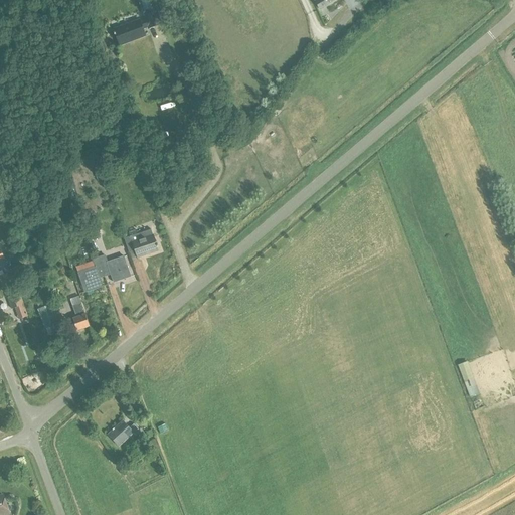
[(0,0),(0,1),(4,14),(13,10),(9,0),(0,0)]
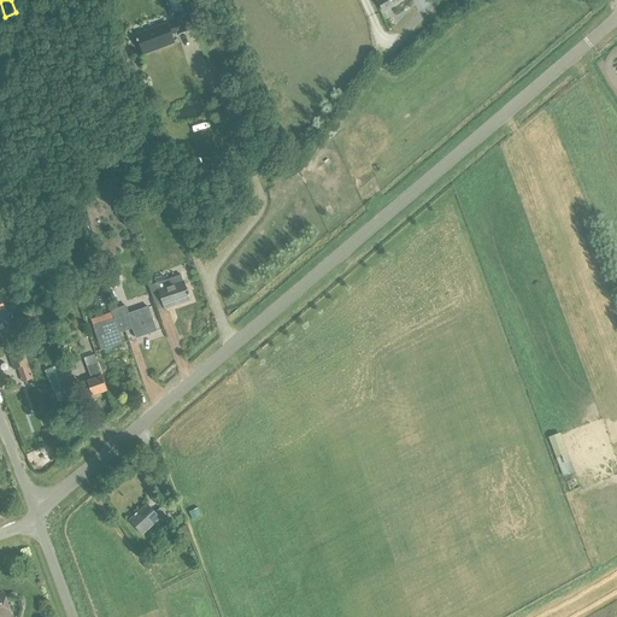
[(165,0),(174,18),(186,13),(186,15),(188,13),(182,0),(165,0)]
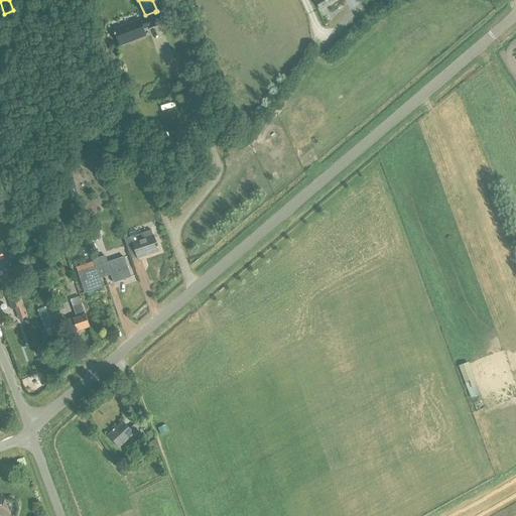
[(315,0),(314,1),(320,10),(336,0),(315,0)]
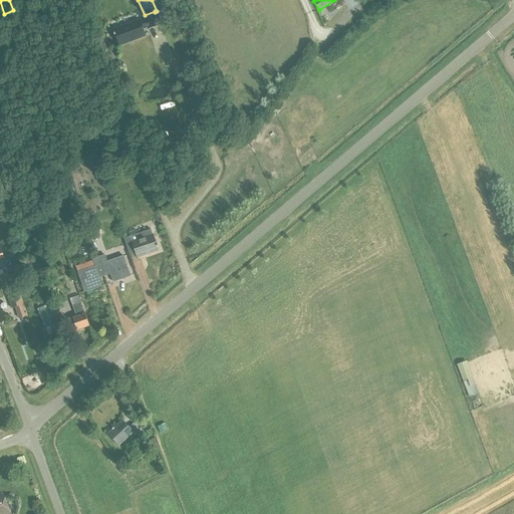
[(148,29),(160,25),(155,12),(155,11),(145,15),(143,16),(144,20),(140,21),(140,20),(113,29),(119,45),(145,36),(143,29),(147,27),(148,29)]
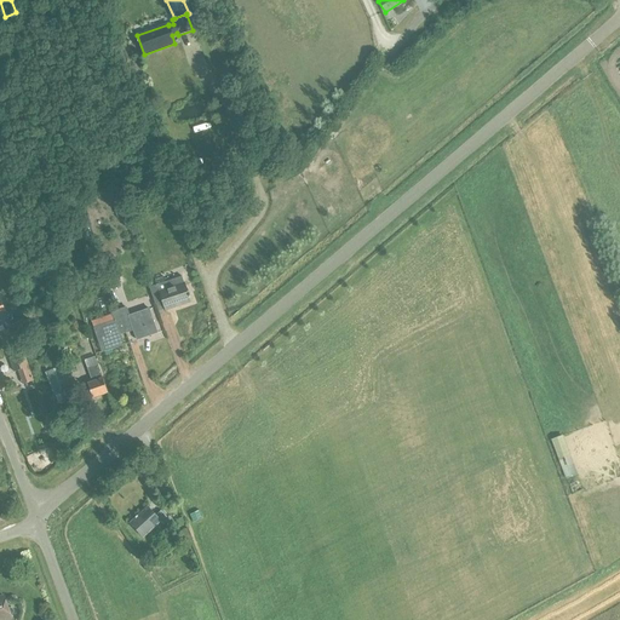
[(113,184),(107,187),(116,216),(122,213),(113,184)]
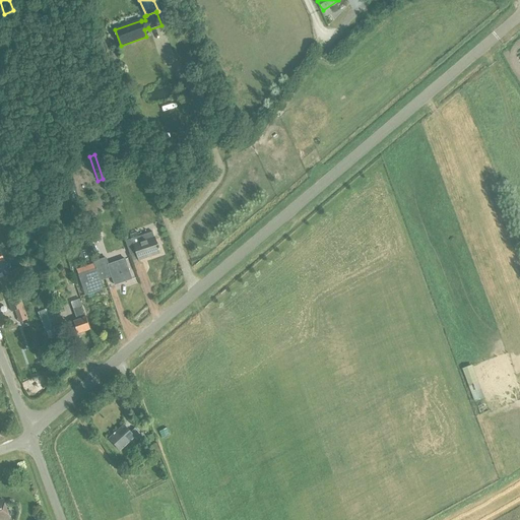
[(77,199),(73,187),(67,189),(71,202),(77,199)]
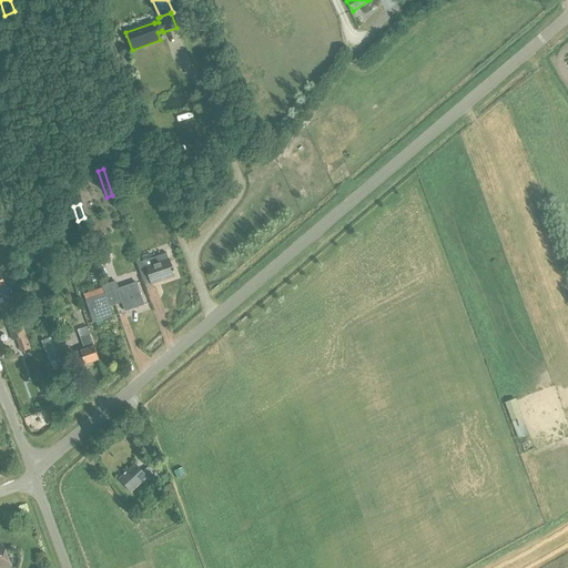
[(62,227),(56,230),(66,260),(72,257),(62,227)]
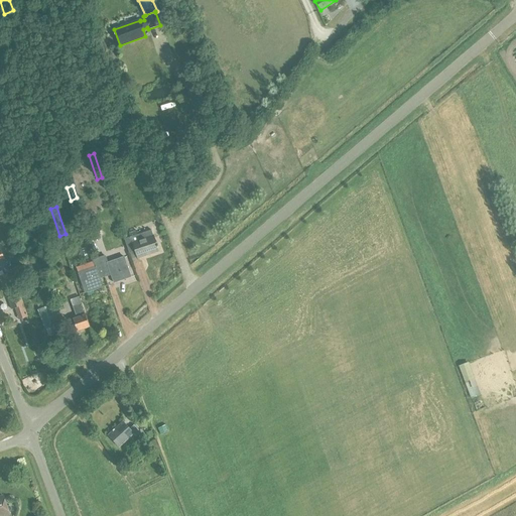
[(130,238),(125,240),(129,251),(135,249),(137,256),(158,250),(153,235),(151,230),(137,235),(136,231),(128,234),(130,238)]
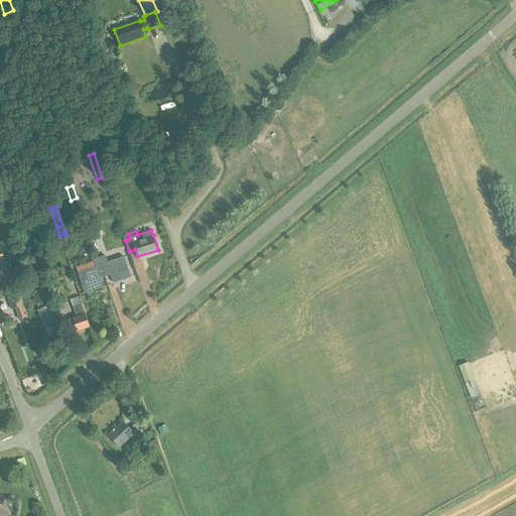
[(3,254),(1,250),(0,250),(0,269),(11,264),(7,255),(4,256),(3,254)]
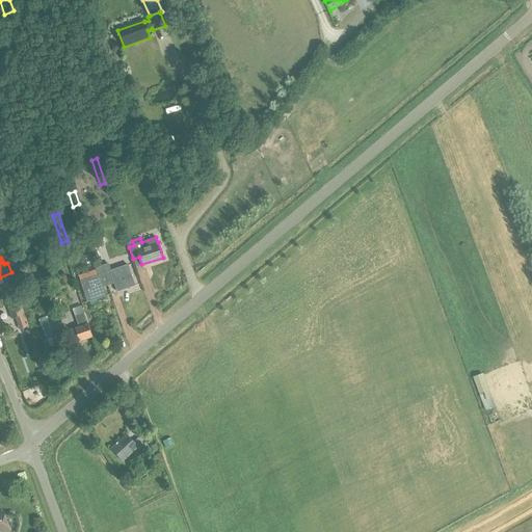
[(116,291),(134,286),(128,265),(110,271),(108,264),(95,269),(98,275),(81,281),(88,301),(104,295),(101,286),(113,282),(116,291)]
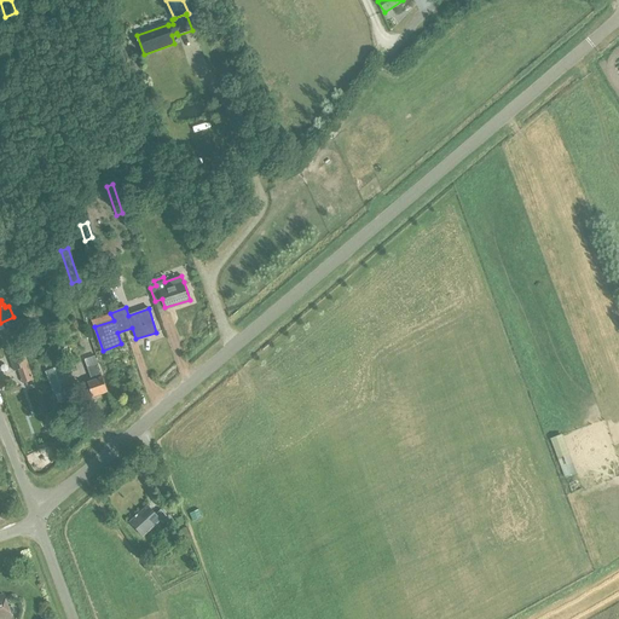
[(21,342),(15,327),(4,330),(10,346),(21,342)]
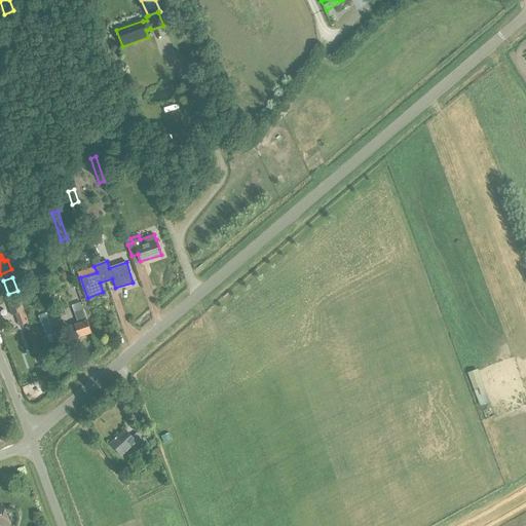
[(81,302),(72,305),(74,312),(83,309),(81,302)]
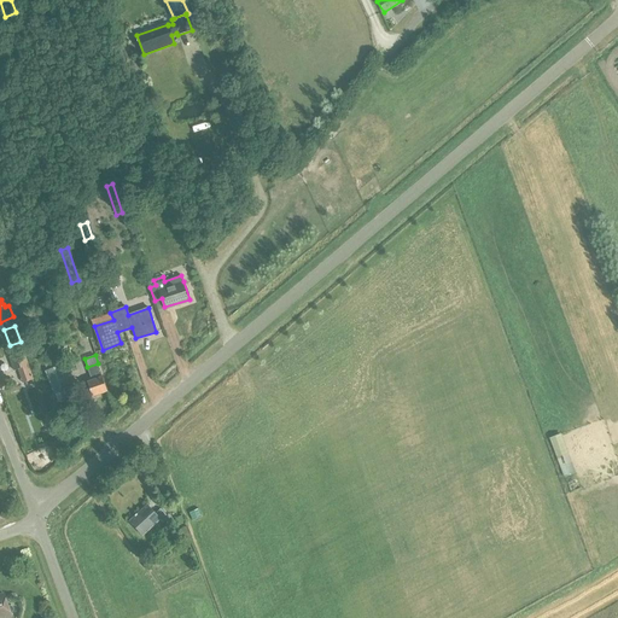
[(29,357),(19,361),(27,384),(36,380),(29,357)]
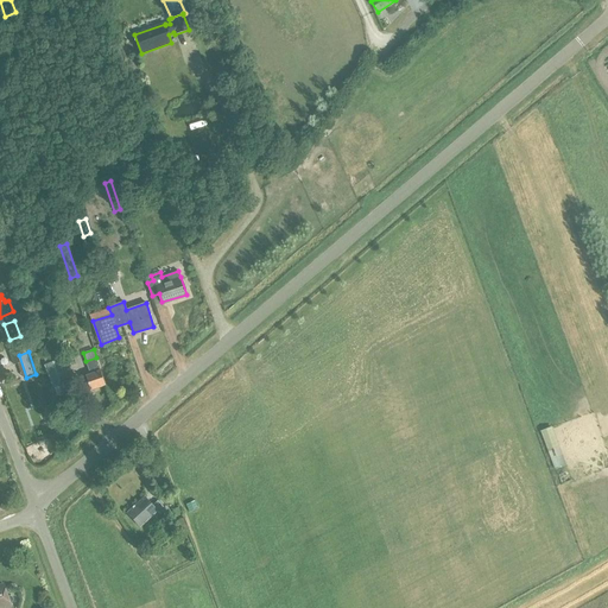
[(0,359),(0,373),(1,377),(12,372),(7,358),(0,359)]
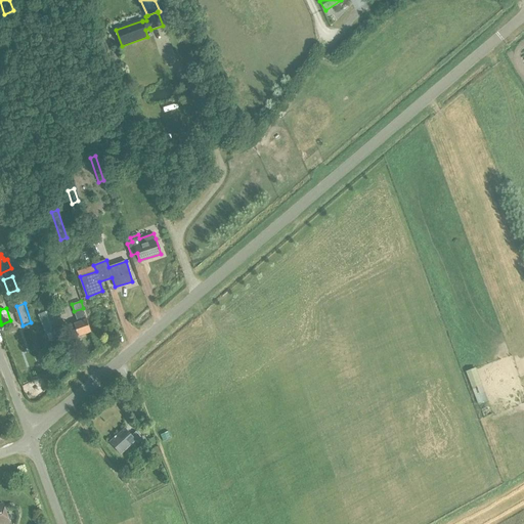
[(83,308),(74,311),(78,322),(74,323),(79,337),(91,333),(83,308)]
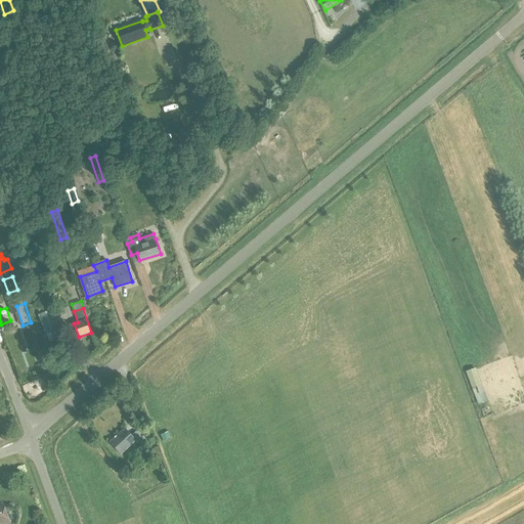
[(40,314),(46,334),(58,330),(51,310),(40,314)]
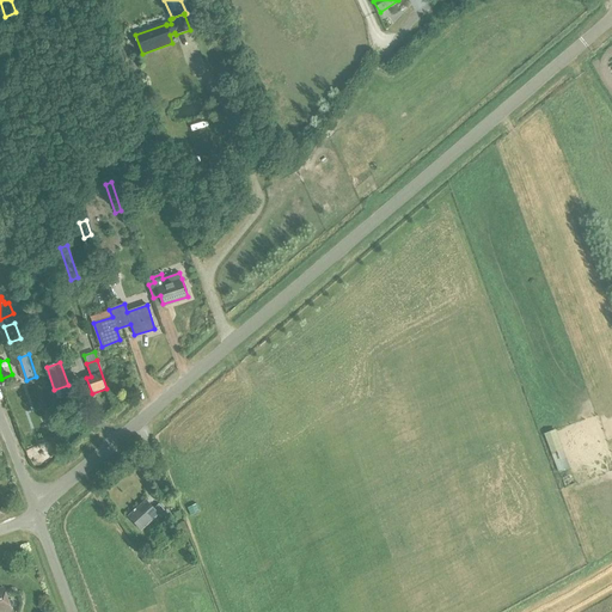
[(36,384),(30,385),(35,408),(41,407),(36,384)]
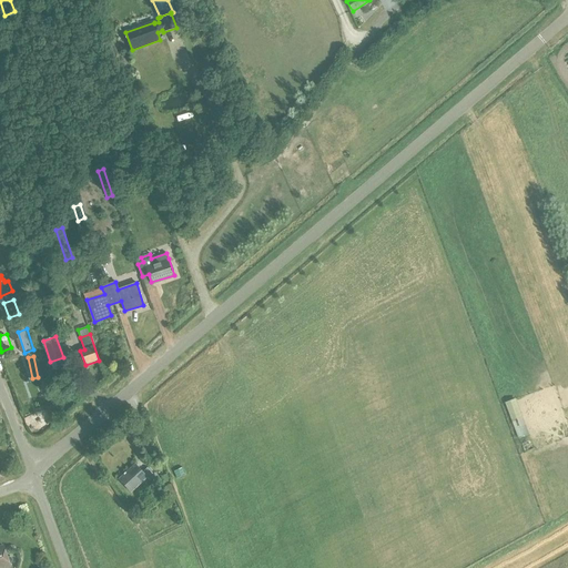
[(505,404),(515,429),(525,426),(515,401),(505,404)]
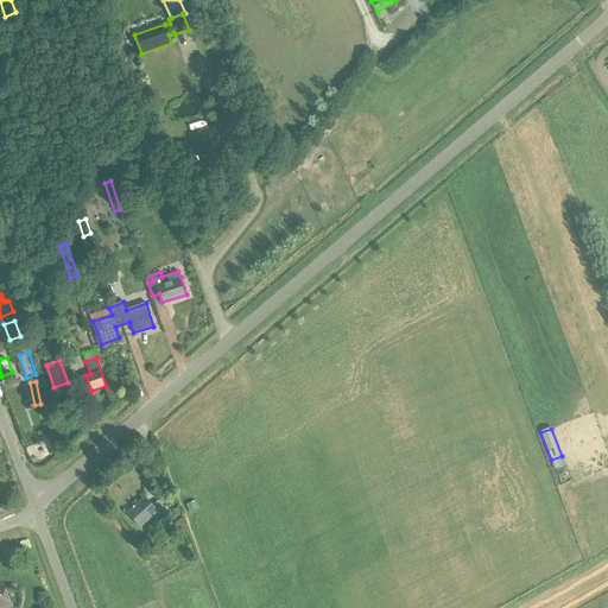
[(30,447),(38,462),(57,451),(49,436),(30,447)]
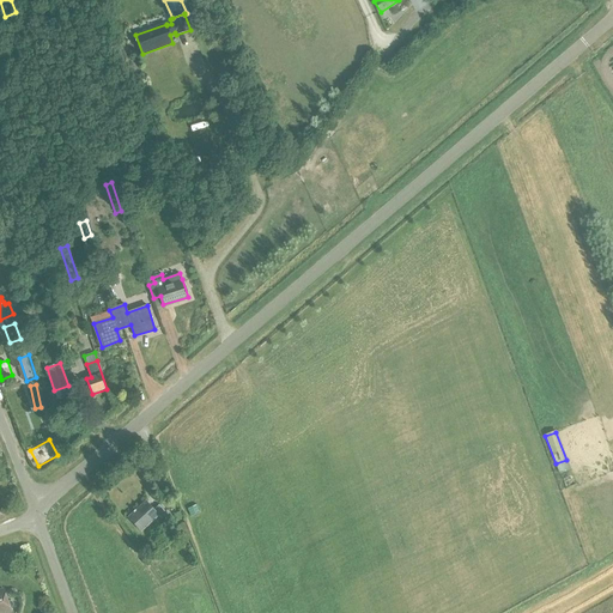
[(161,519),(167,514),(159,505),(155,510),(146,502),(129,517),(141,530),(158,516),(161,519)]
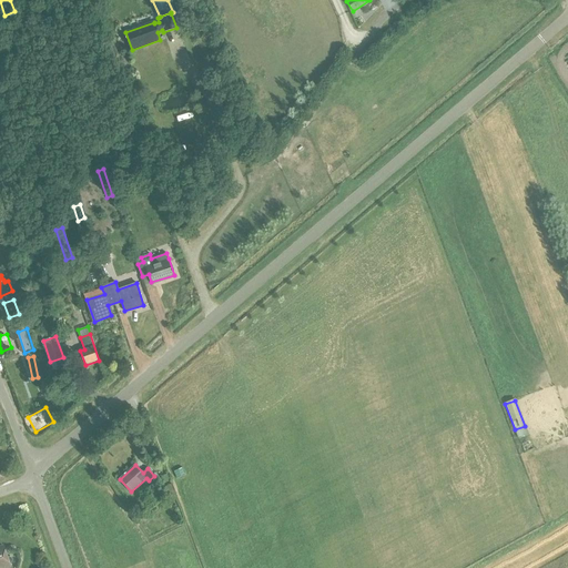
[(0,547),(0,567),(7,567),(11,567),(10,564),(12,564),(13,560),(12,558),(10,557),(8,558),(3,546),(0,547)]
